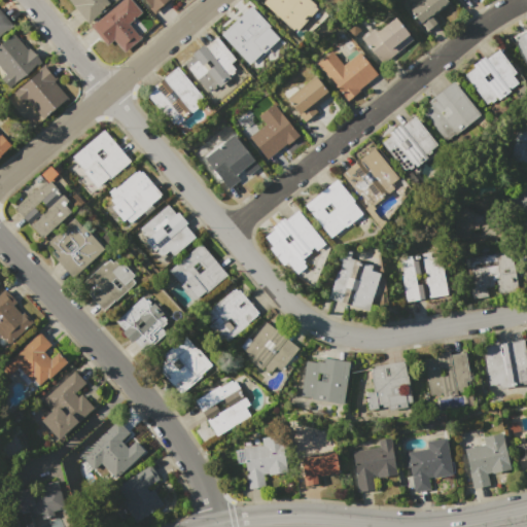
[(85,25),(65,0),(105,0),(109,5),(85,25)]
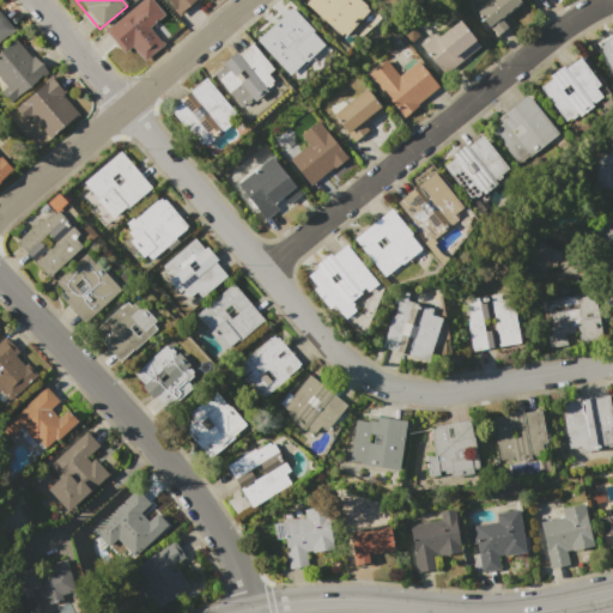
[(105,31),(143,0),(150,0),(164,16),(152,25),(150,26),(164,44),(145,60),(133,47),(126,54),(105,31)]
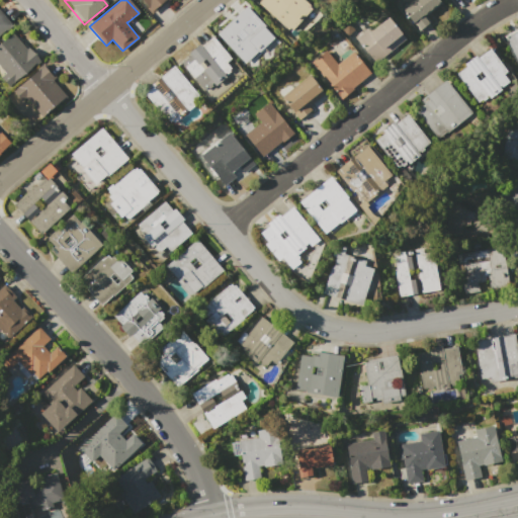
[(168,0),(151,16),(136,0),(168,0)]
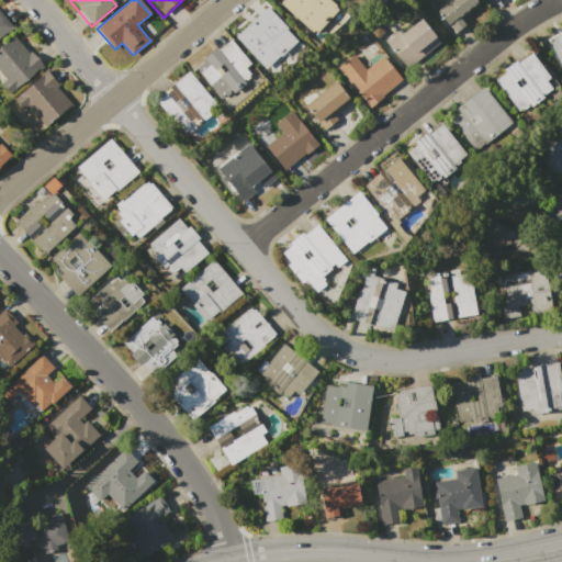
[(280,3),(282,0),(333,0),(340,7),(317,32),(314,29),(311,32),(280,3)]
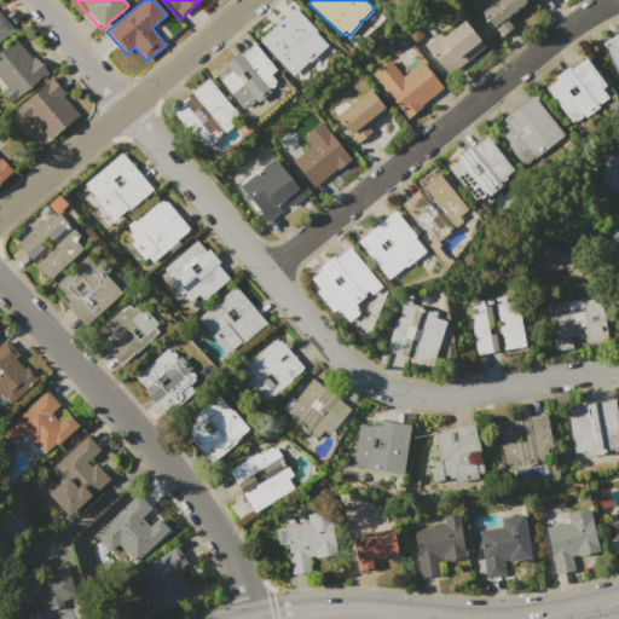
[(481,11),(496,0),(522,0),(526,4),(508,17),(515,25),(499,36),(481,11)]
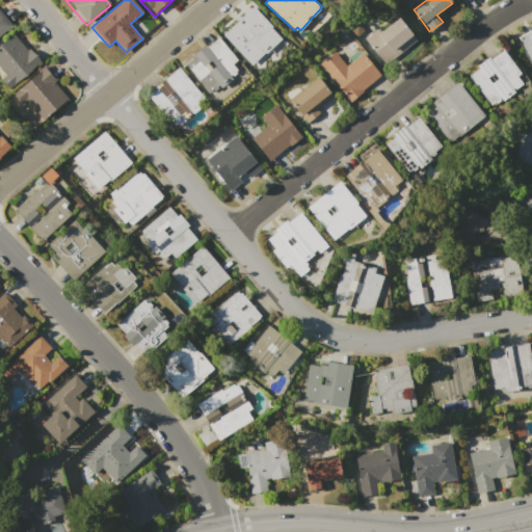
[(222,34),(253,6),(281,38),(251,64),(222,34)]
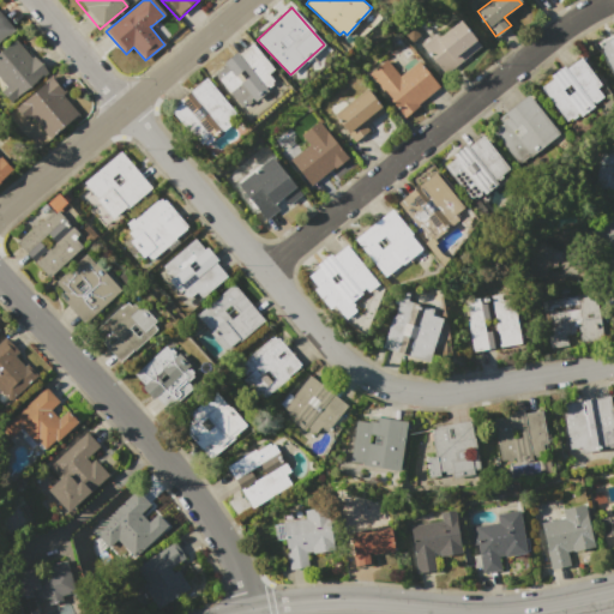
[(0,11),(16,29),(0,42),(0,11)]
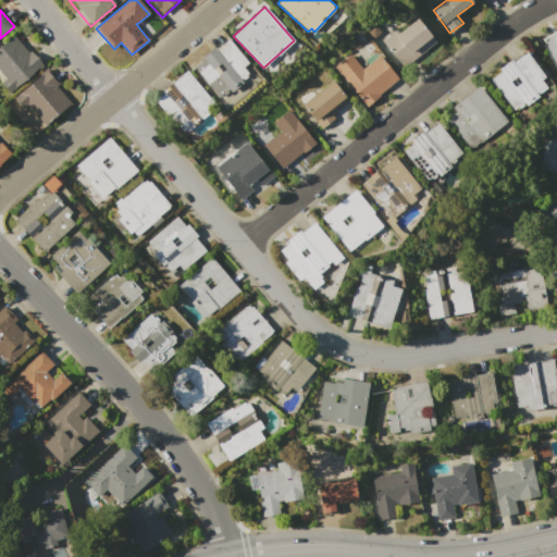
[(383,41),(394,33),(396,36),(419,17),(433,36),(432,36),(435,41),(403,67),(383,41)]
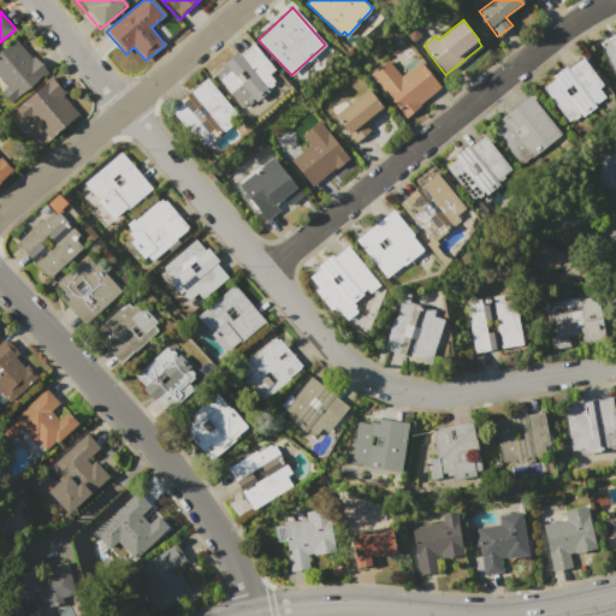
[(184,25),(188,30),(164,51),(160,48),(165,45),(164,42),(184,25)]
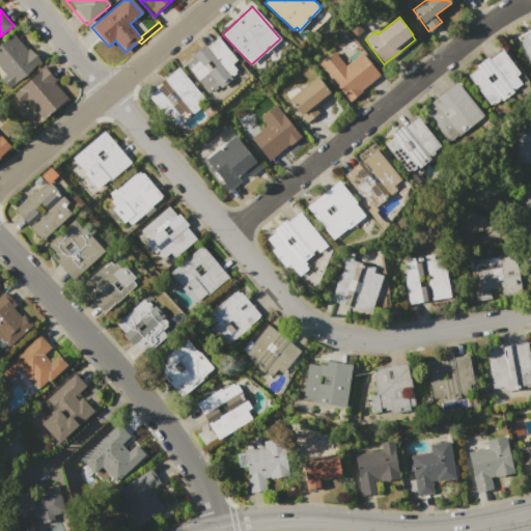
[(530,31),(530,65),(518,38),(530,31)]
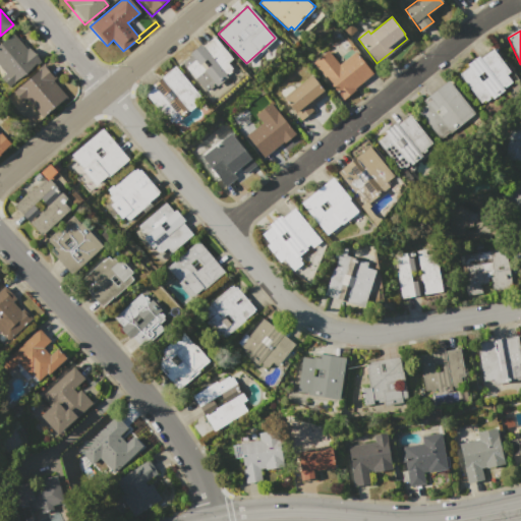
[(11,89),(0,76),(4,72),(0,67),(0,45),(13,34),(26,49),(29,47),(42,61),(11,89)]
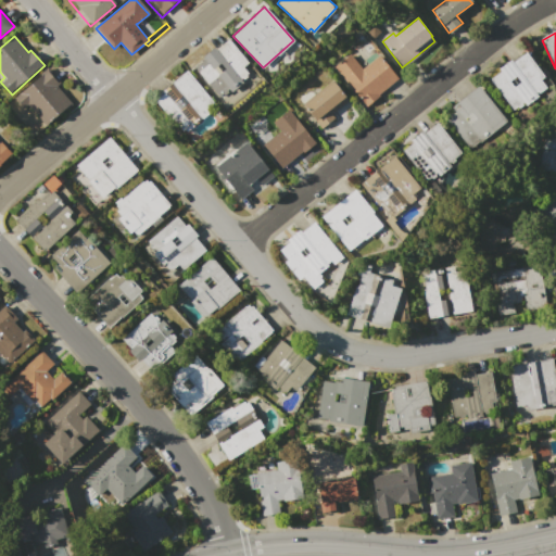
[(228,39),(248,62),(242,67),(247,74),(241,78),(242,80),(229,90),(227,89),(226,90),(227,91),(224,95),(222,92),(217,97),(191,66),(213,47),(215,49),(228,39)]
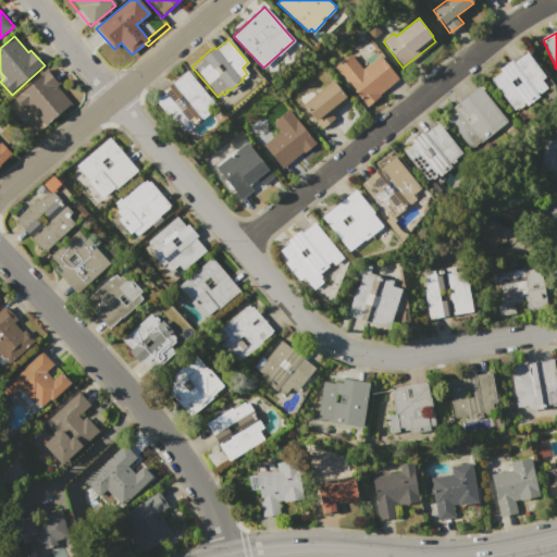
[(491,79),(500,71),(499,69),(511,60),(512,62),(528,51),(547,76),(543,79),(548,87),(539,95),(540,96),(527,106),(525,104),(516,112),(491,79)]
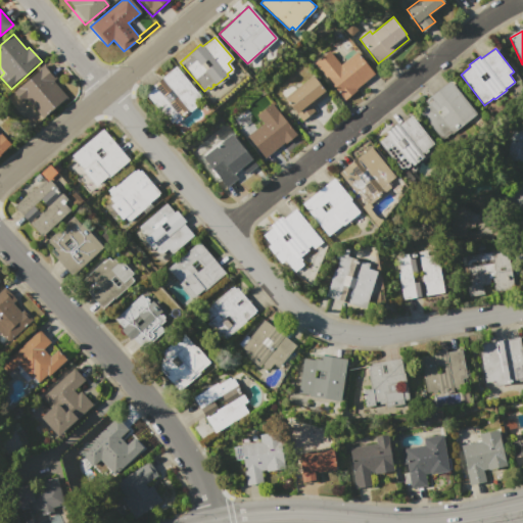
[(314,62),(329,50),(340,64),(357,52),(375,75),(344,99),(314,62)]
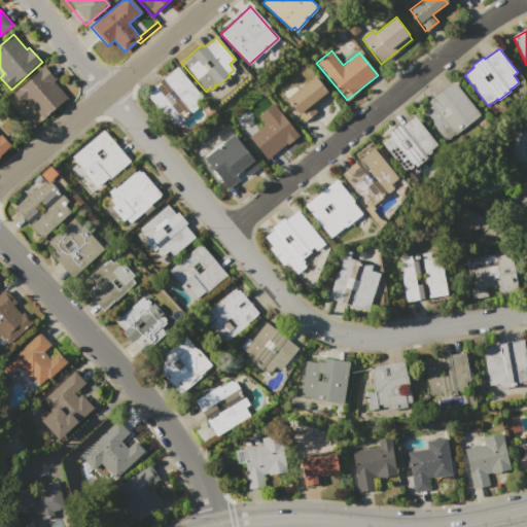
[(13,94),(46,66),(57,79),(54,81),(68,98),(43,118),(26,98),(21,103),(13,94)]
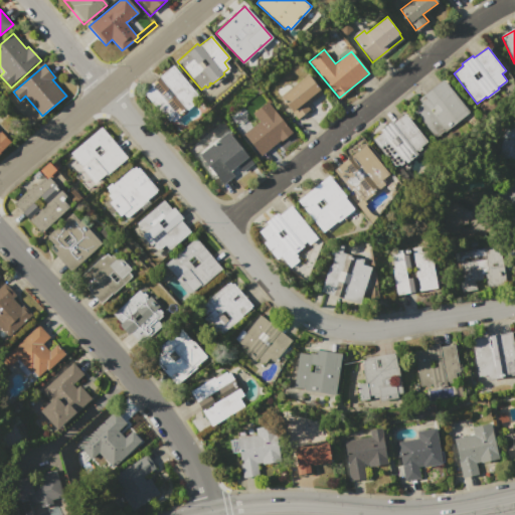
[(172,65),(199,96),(191,103),(192,105),(169,125),(141,92),(172,65)]
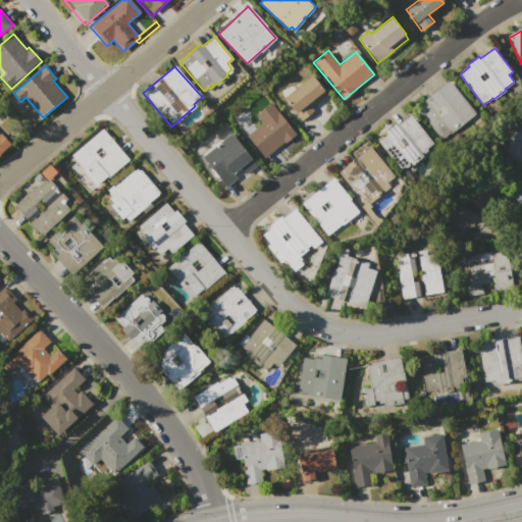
[(284,98),(311,76),(320,89),(322,88),(326,94),(311,106),(314,110),(302,119),(284,98)]
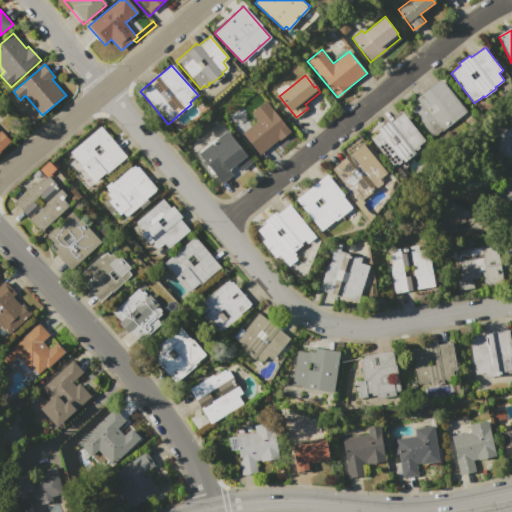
[(410,110),(419,103),(416,99),(441,79),(466,110),(432,137),(410,110)]
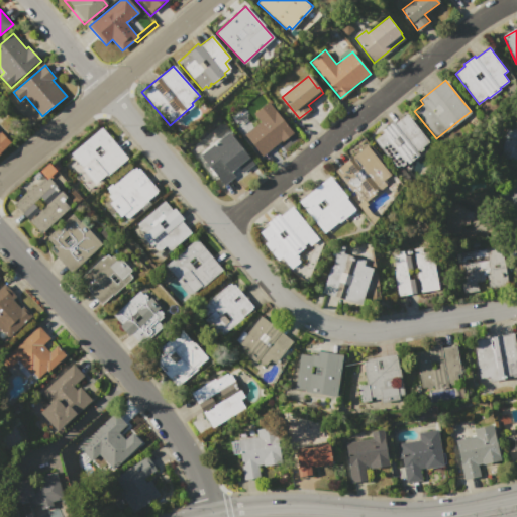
[(269,101),(293,130),(262,154),(245,133),(261,121),(253,112),(269,101)]
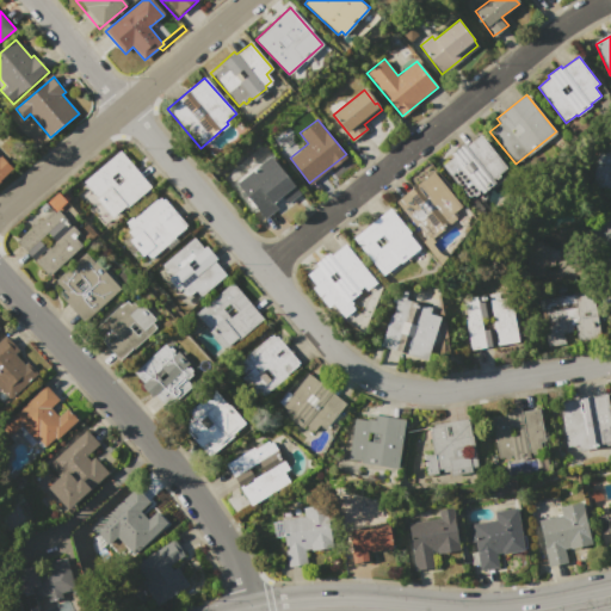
[(271,142),(285,130),(290,135),(281,144),(287,152),(282,155),(271,142)]
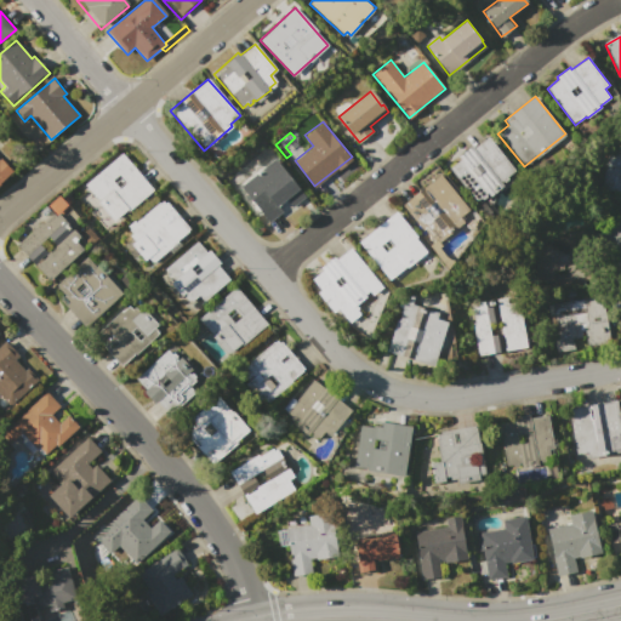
[(449,167),(460,159),(457,157),(472,144),(474,148),(489,136),(516,170),(507,176),(508,178),(503,182),(501,181),(503,186),(490,197),(486,193),(476,201),(449,167)]
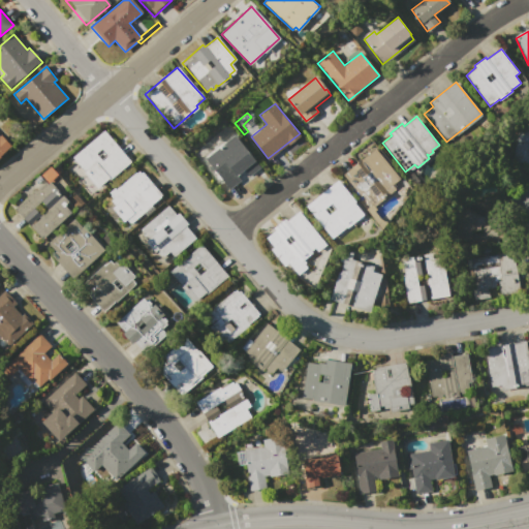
[(519,131),(522,131),(522,127),(524,127),(524,126),(528,126),(528,169),(512,167),(519,131)]
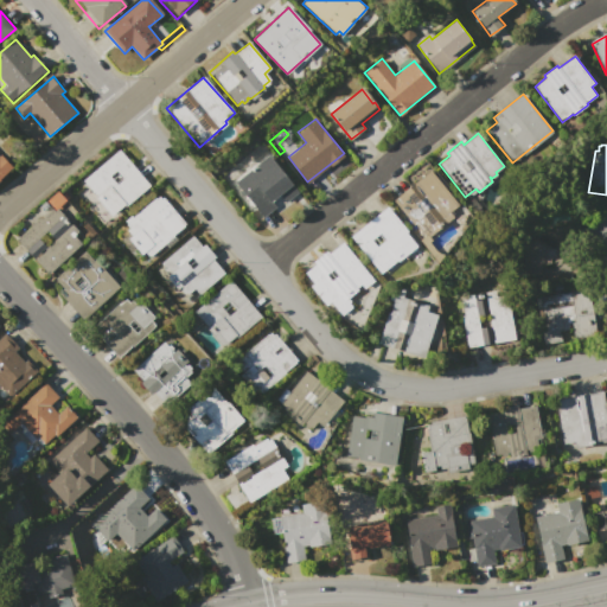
[(119,149),(151,186),(113,218),(81,180),(119,149)]
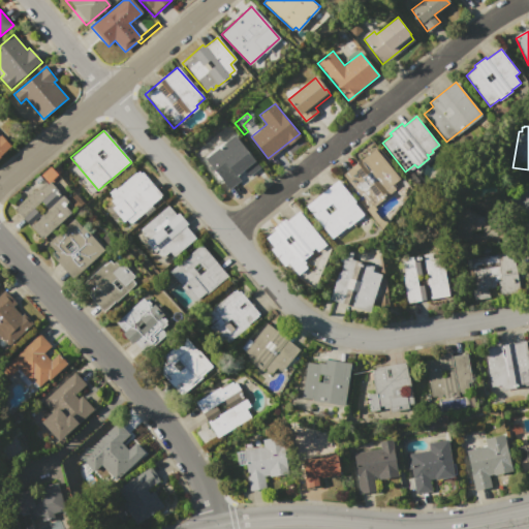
[(0,156),(0,135),(1,134),(11,145),(0,156)]
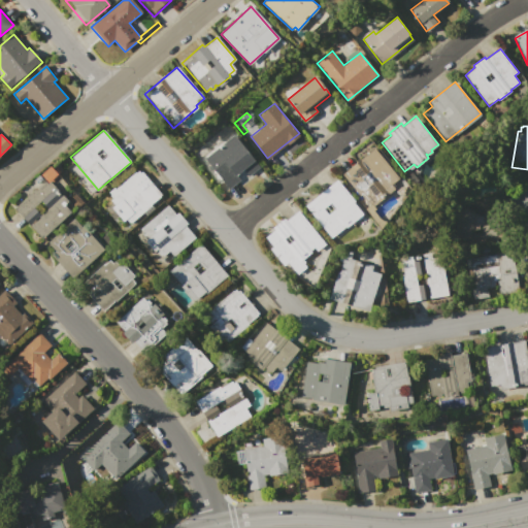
[(233,135),(260,166),(249,175),(243,169),(236,175),(240,179),(229,189),(204,159),(233,135)]
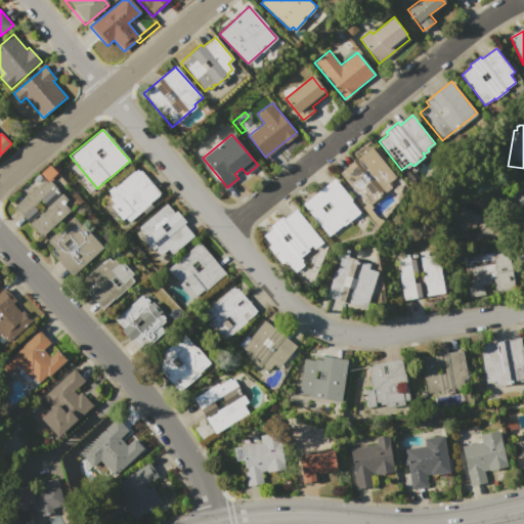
[(339,172),(372,146),(395,177),(388,183),(391,186),(367,206),(357,193),(356,194),(339,172)]
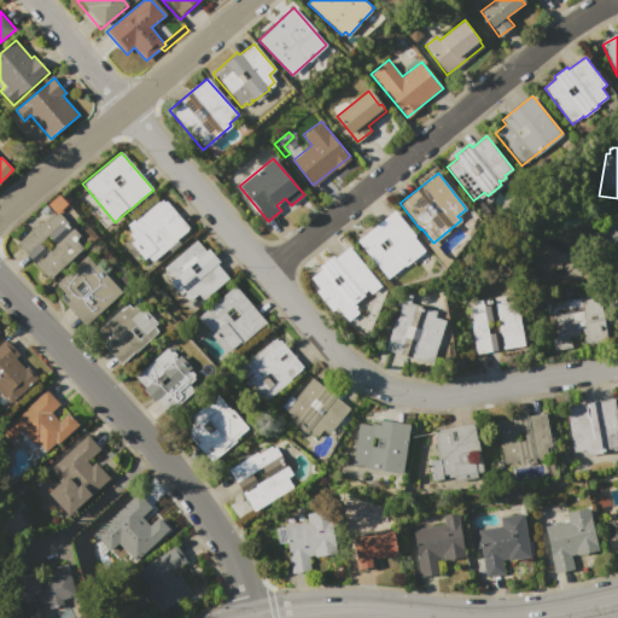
[(59,211),(88,246),(47,281),(16,244),(54,213),(47,204),(60,193),(69,204),(59,211)]
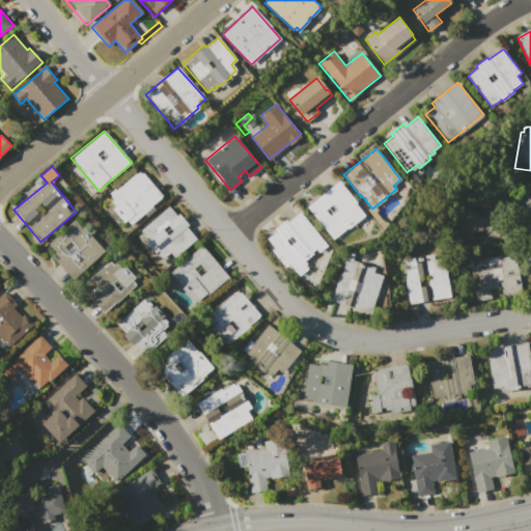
[(109,193),(114,188),(115,190),(136,173),(136,174),(139,171),(140,173),(142,172),(163,197),(129,225),(126,221),(122,223),(111,208),(113,206),(110,202),(113,199),(110,196),(111,196),(109,193)]
